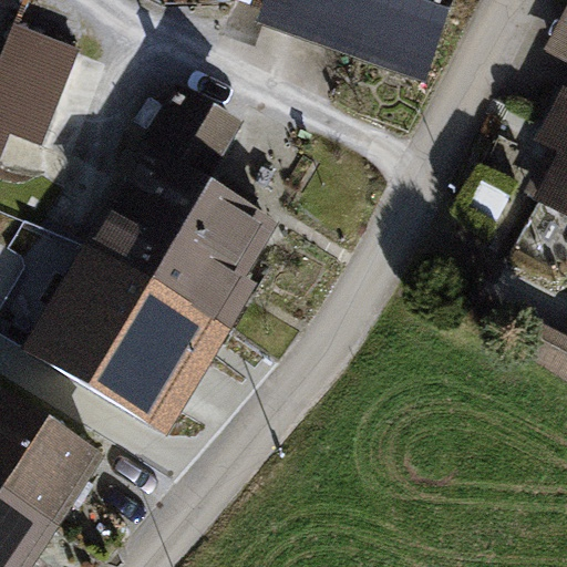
[(423,80),(452,0),(272,0),(265,22),(423,80)]
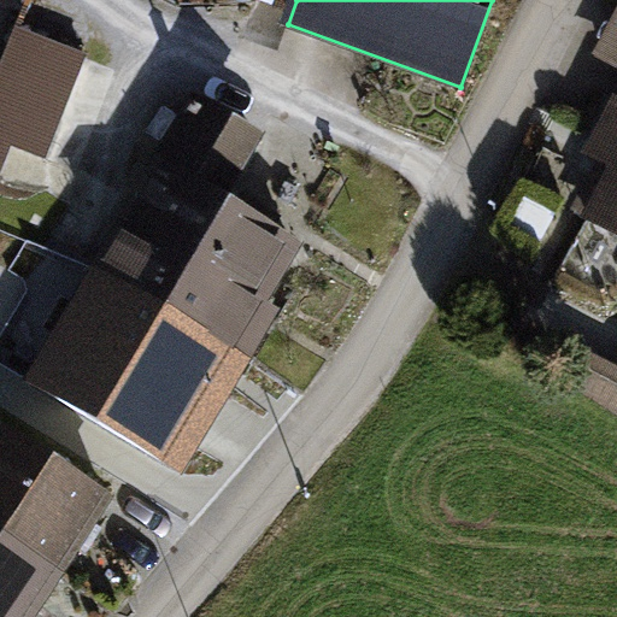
[(83,58),(17,30),(0,71),(0,169),(11,145),(42,159),(83,58)]
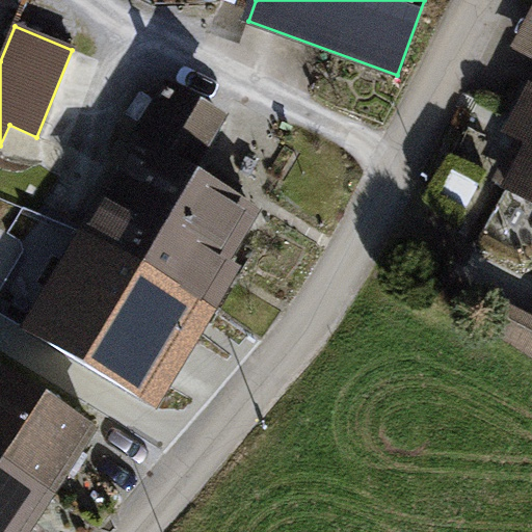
[(531,202),(531,88),(527,86),(504,131),(528,143),(505,188),(531,202)]
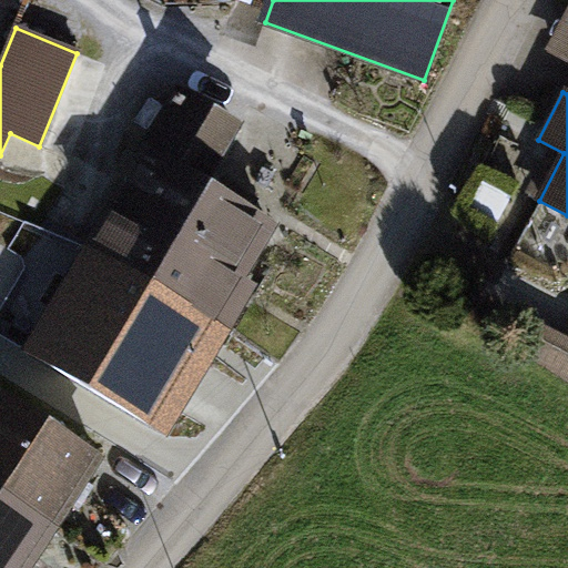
[(123,216),(240,285),(241,283),(239,280),(269,227),(202,188),(235,131),(178,97),(142,155),(153,162),(123,216)]
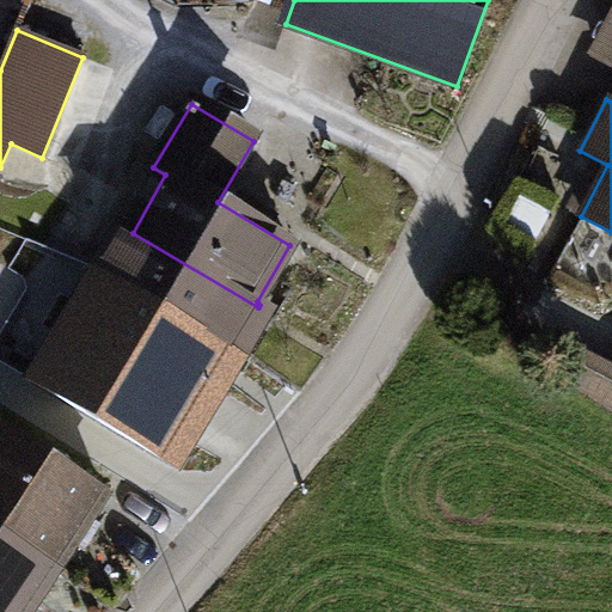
[(258,307),(133,233),(106,275),(233,348),(258,307)]
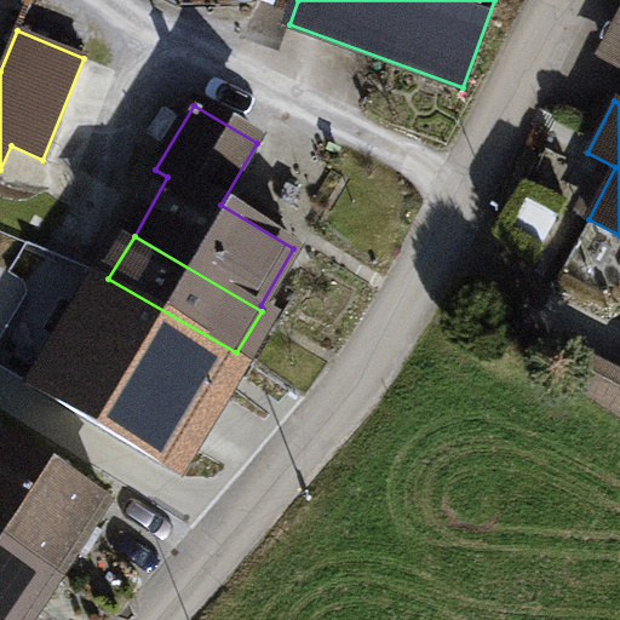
[(32,385),(167,466),(234,355),(98,273),(32,385)]
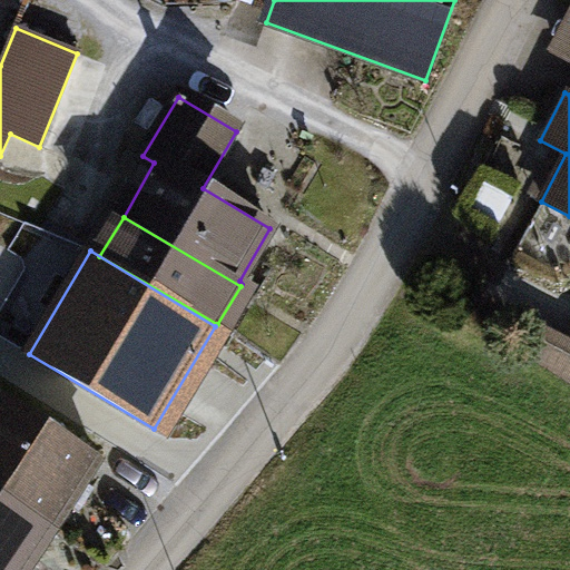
[(569,335),(566,344),(519,317),(501,349),(569,387),(569,335)]
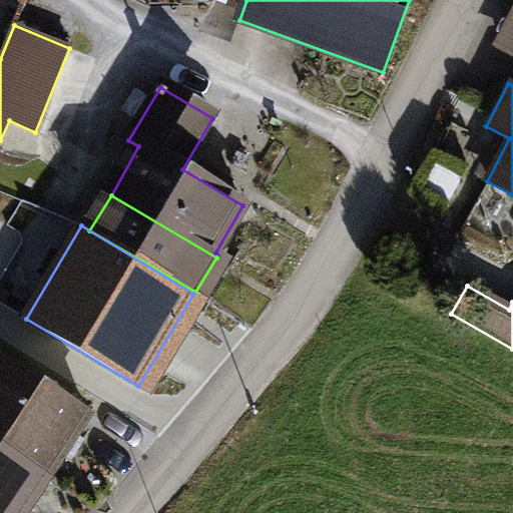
[(3,358),(0,362),(0,445),(46,476),(87,412),(3,358)]
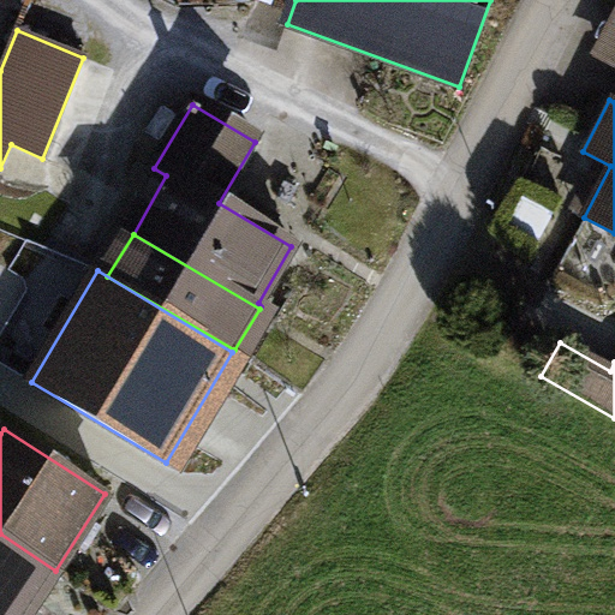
[(0,533),(0,614),(27,614),(55,571),(0,533)]
